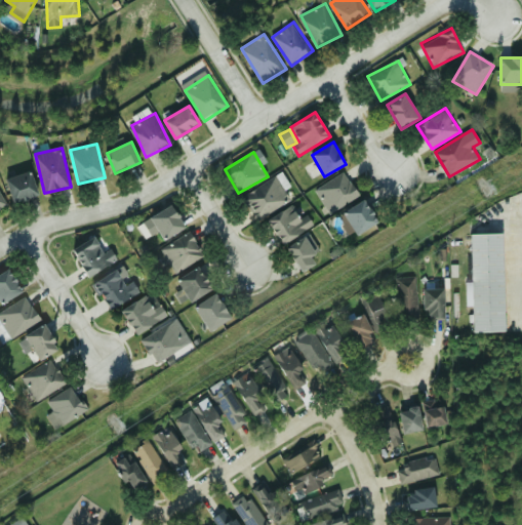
[(14,202),(39,195),(32,171),(7,179),(14,202)]
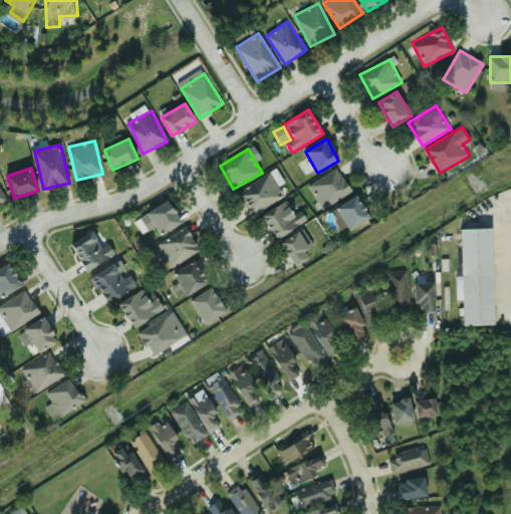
[(325,209),(352,191),(336,168),(309,187),(325,209)]
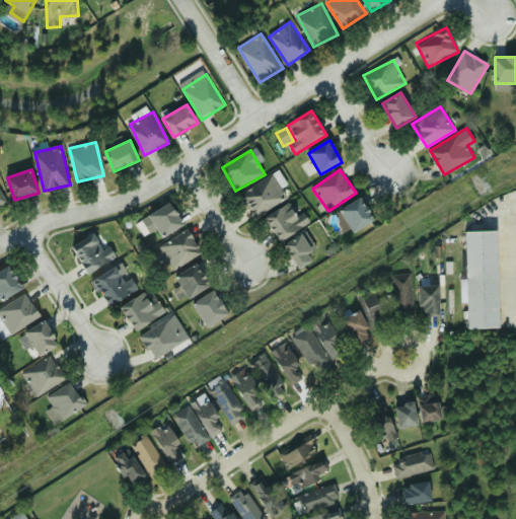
[(280,180),(278,181),(273,173),(239,196),(255,219),(290,196),(280,180)]
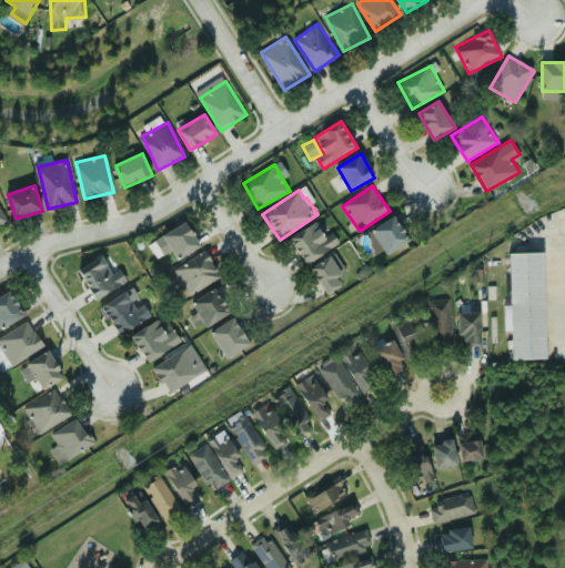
[(410,240),(395,216),(372,230),(386,254),(410,240)]
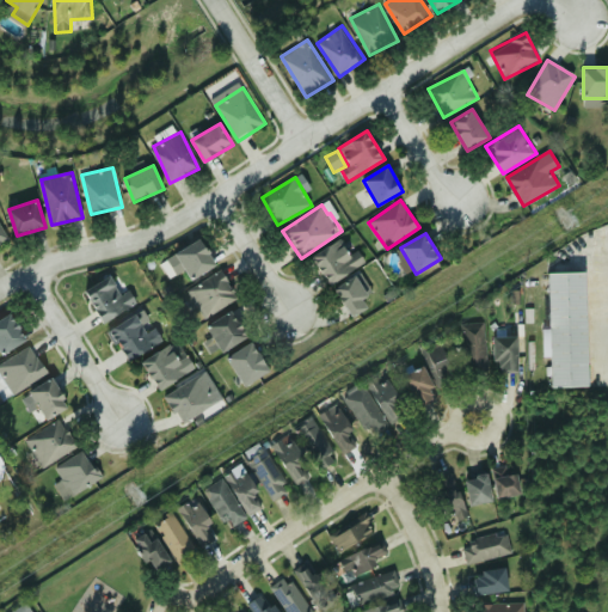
[(172,270),(180,264),(191,281),(217,264),(201,238),(166,261),(172,270)]
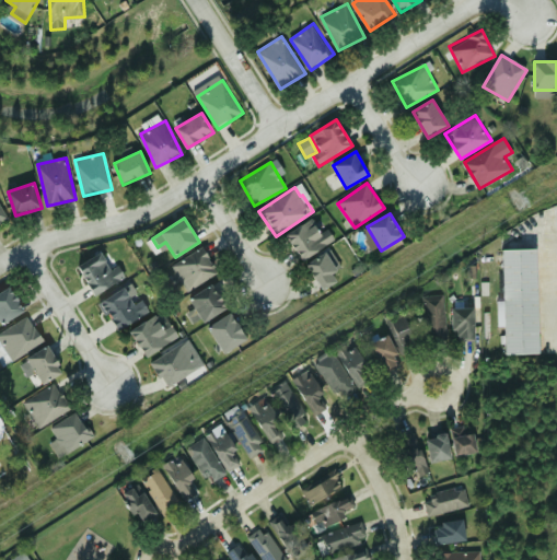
[(335,240),(328,230),(322,233),(312,219),(287,235),(303,260),(335,240)]
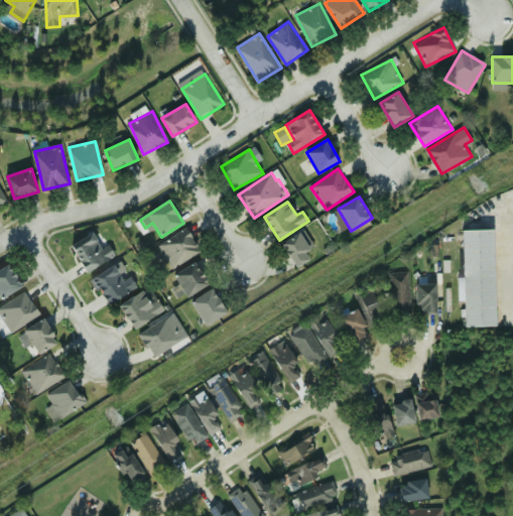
[(170,268),(201,254),(188,229),(159,243),(170,268)]
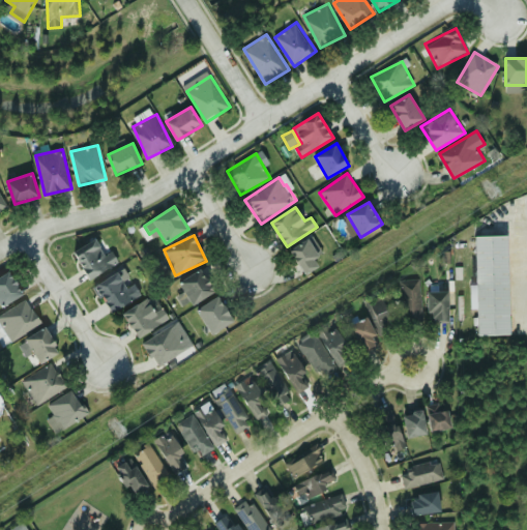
[(476,236),(477,334),(510,334),(509,235),(476,236)]
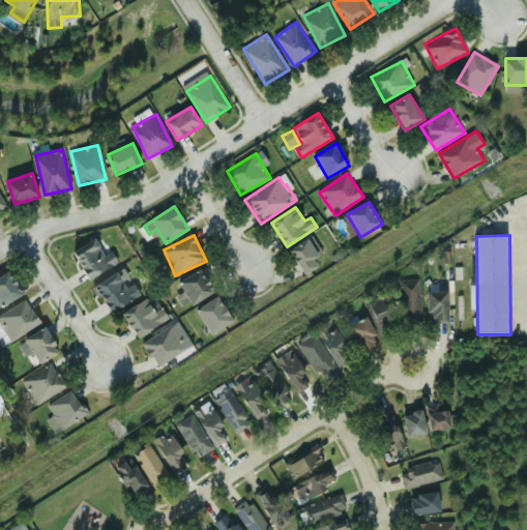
[(75,252),(90,280),(119,263),(113,252),(106,256),(95,239),(75,252)]
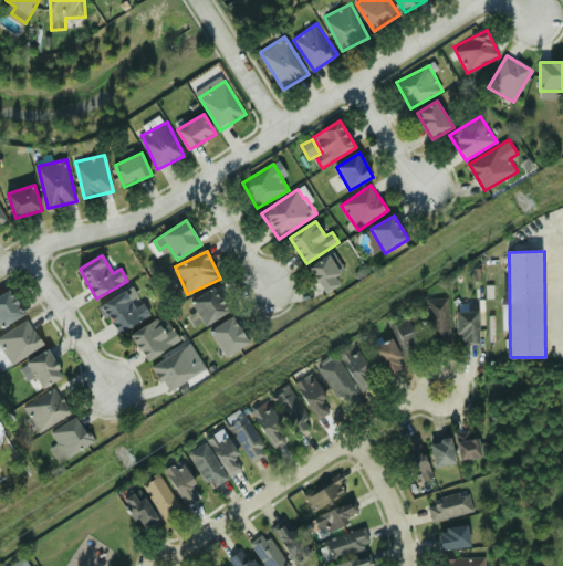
[(310,268),(327,293),(346,280),(329,255),(310,268)]
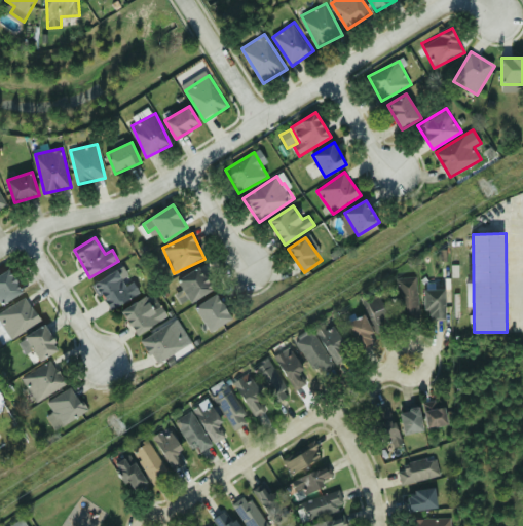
[(214,290),(198,267),(178,280),(193,303),(214,290)]
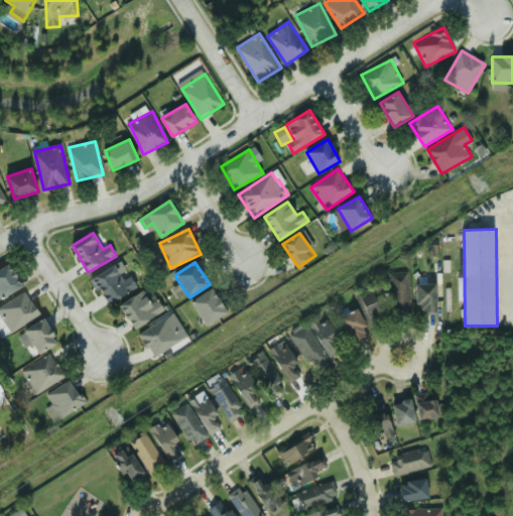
[(23,286),(9,264),(0,269),(0,295),(2,299),(23,286)]
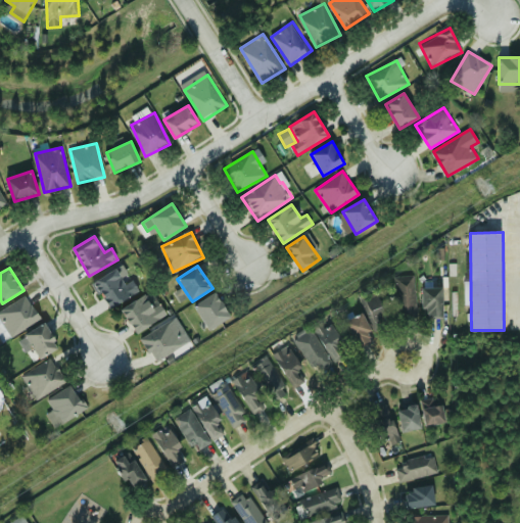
[(94,282),(110,310),(140,291),(133,280),(126,285),(116,269),(94,282)]
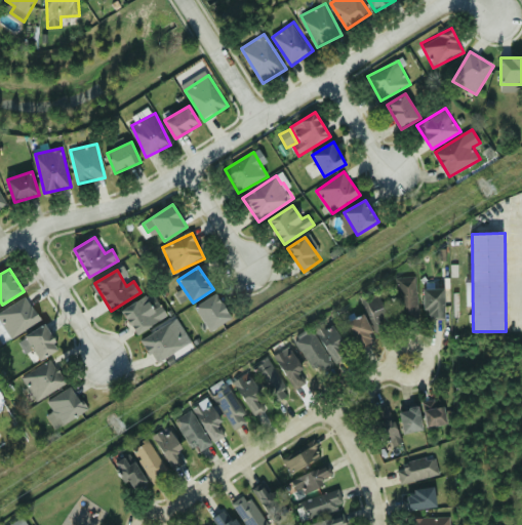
[(397,279),(401,319),(420,317),(415,276),(397,279)]
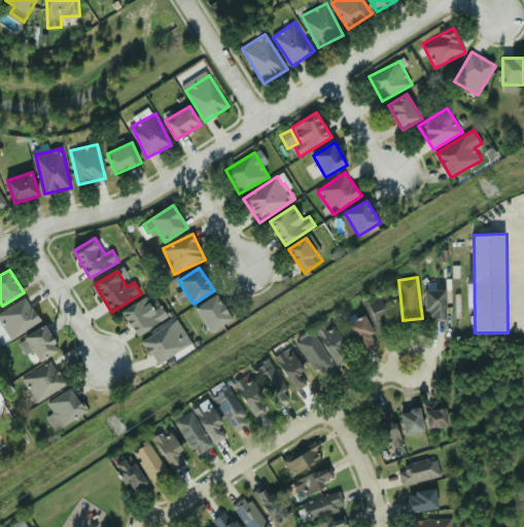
[(447,320),(447,289),(426,289),(426,320),(447,320)]
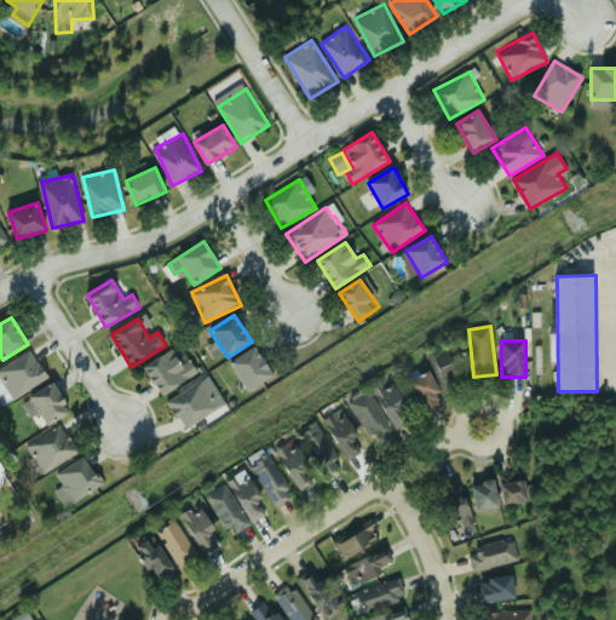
[(162,395),(196,374),(179,345),(145,367),(162,395)]
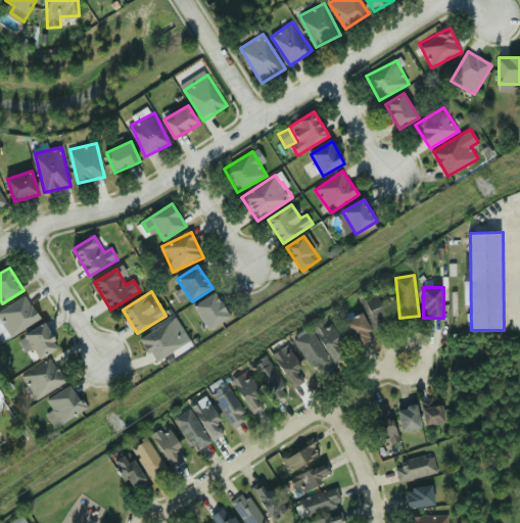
[(231,317),(217,292),(195,305),(209,330),(231,317)]
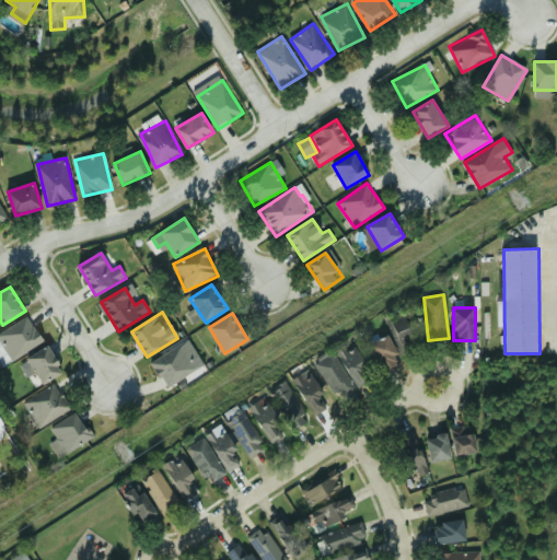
[(390,323),(403,351),(417,343),(404,316),(390,323)]
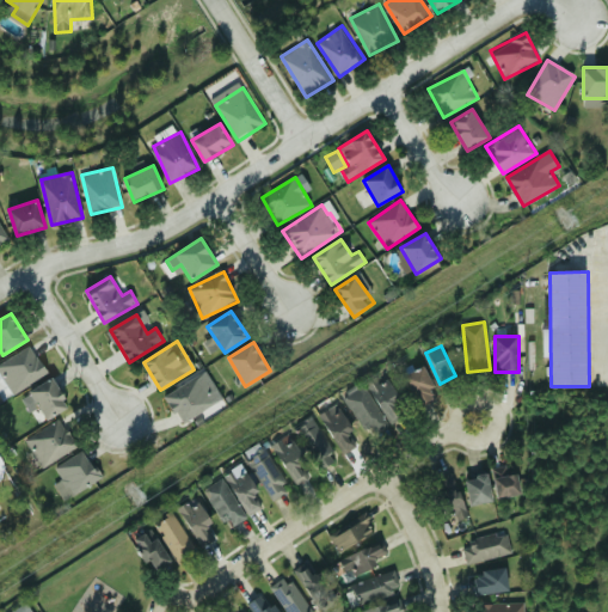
[(47,375),(31,347),(0,362),(0,373),(5,381),(0,384),(0,389),(5,398),(47,375)]
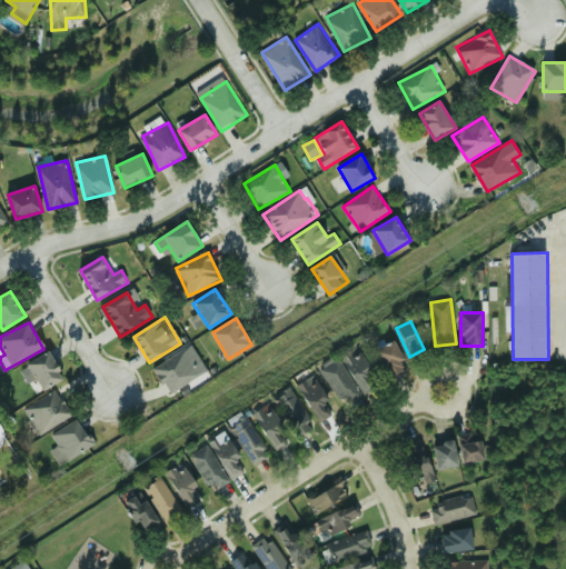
[(390,379),(409,369),(393,339),(375,349),(390,379)]
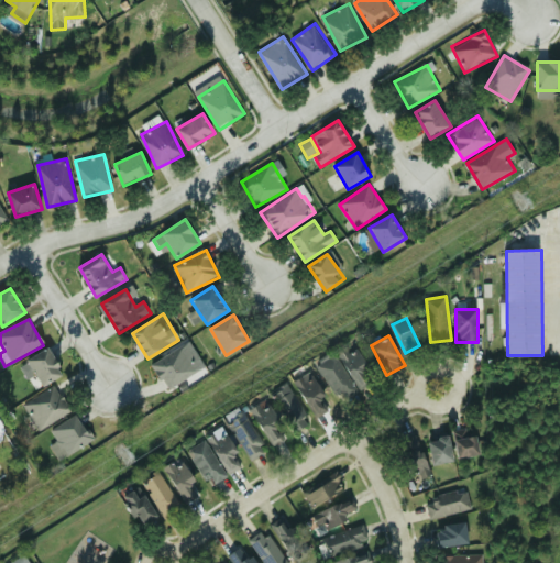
[(152,365),(168,390),(200,370),(184,344),(152,365)]
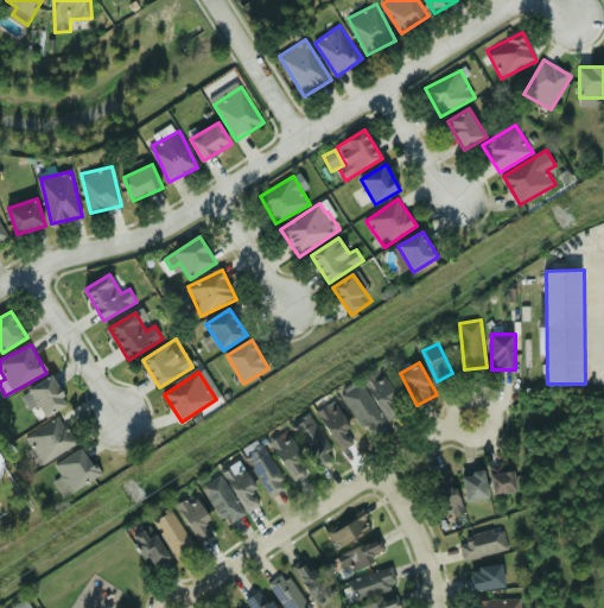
[(388,422),(406,410),(385,372),(366,382),(388,422)]
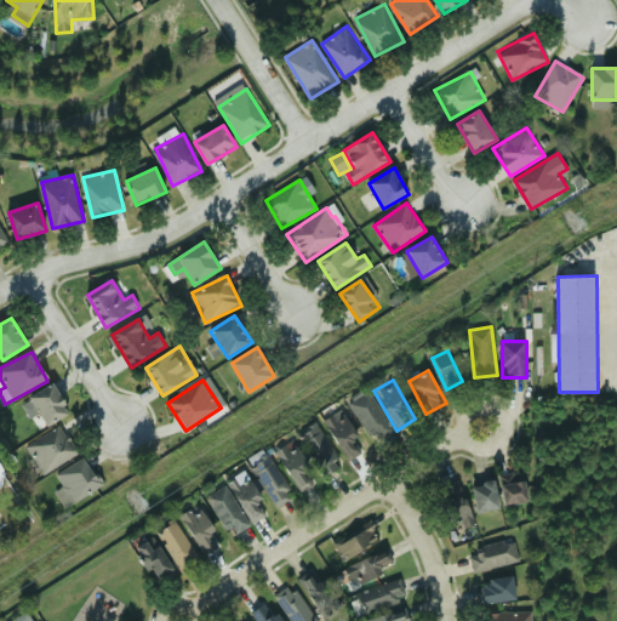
[(49,426),(72,411),(52,383),(30,398),(49,426)]
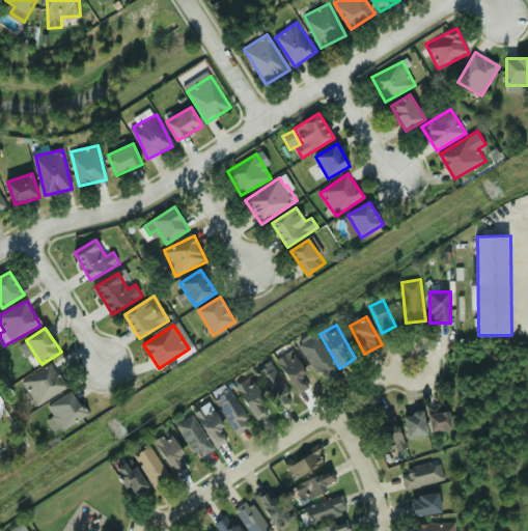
[(317,336),(301,345),(321,380),(337,369),(317,336)]
